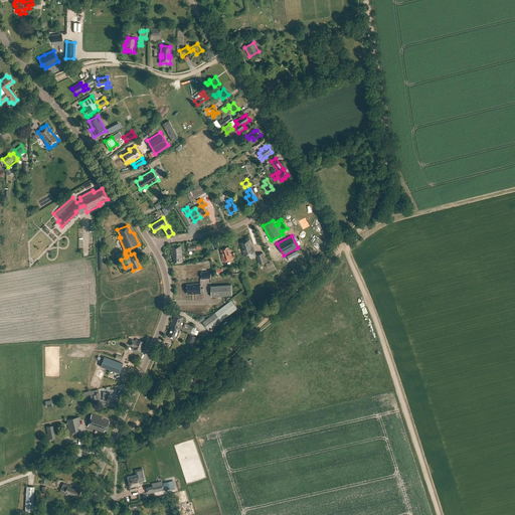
[(249,240),(240,242),(242,248),(241,248),(244,255),(254,252),(253,248),(252,248),(249,240)]
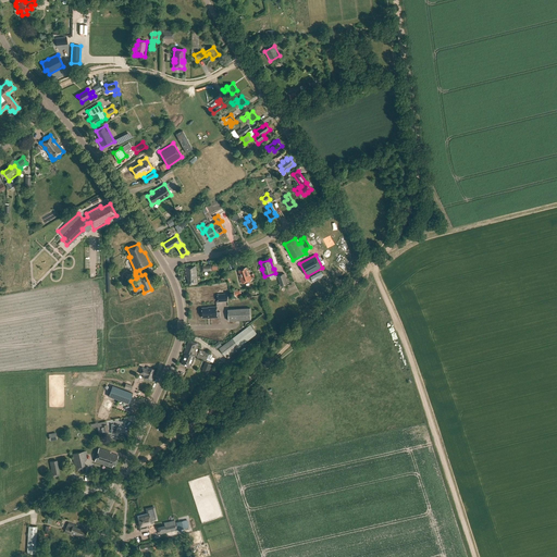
[(188,280),(188,284),(197,284),(196,265),(185,267),(186,280),(188,280)]
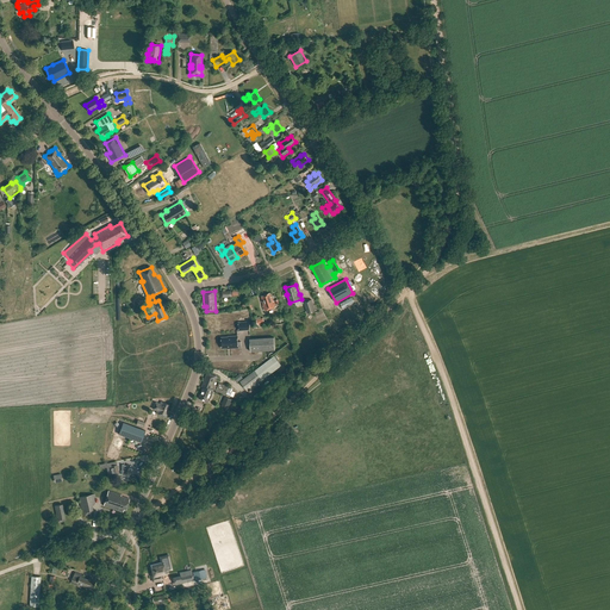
[(273,302),(272,297),(271,297),(269,293),(261,296),(265,305),(263,306),(265,311),(277,306),(274,302),(273,302)]
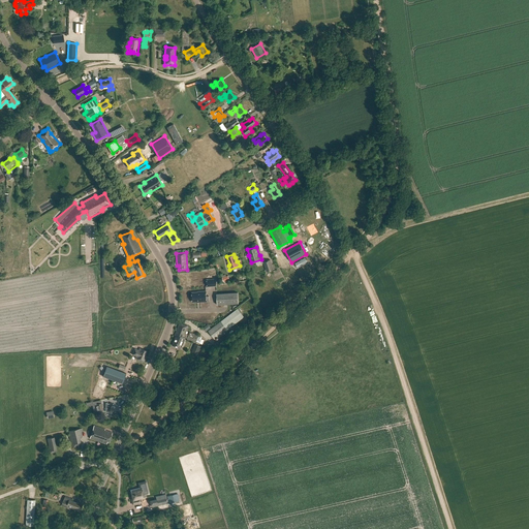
[(307,261),(305,258),(296,263),(298,267),(307,261)]
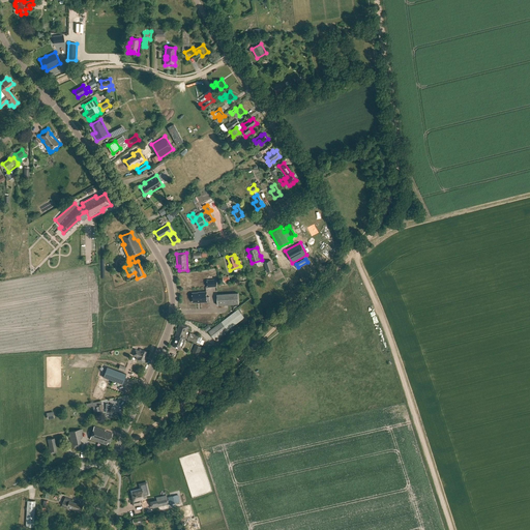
[(274,270),(271,260),(264,262),(267,272),(274,270)]
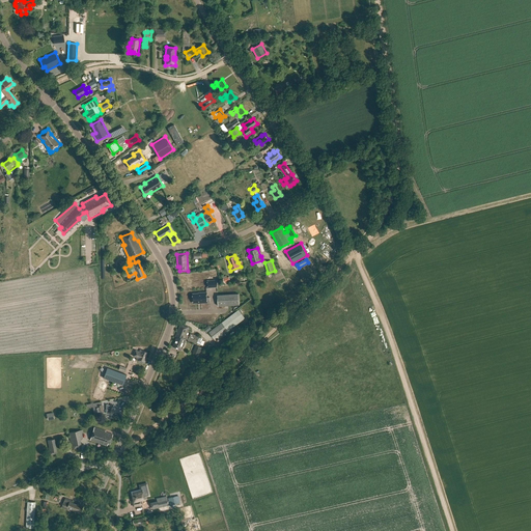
[(207,298),(206,292),(198,292),(198,294),(193,294),(193,303),(200,303),(207,303),(210,302),(210,298),(207,298)]
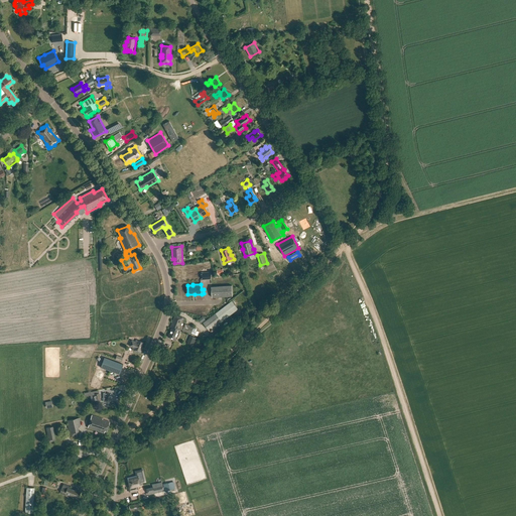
[(233,296),(232,285),(212,286),(212,297),(233,296)]
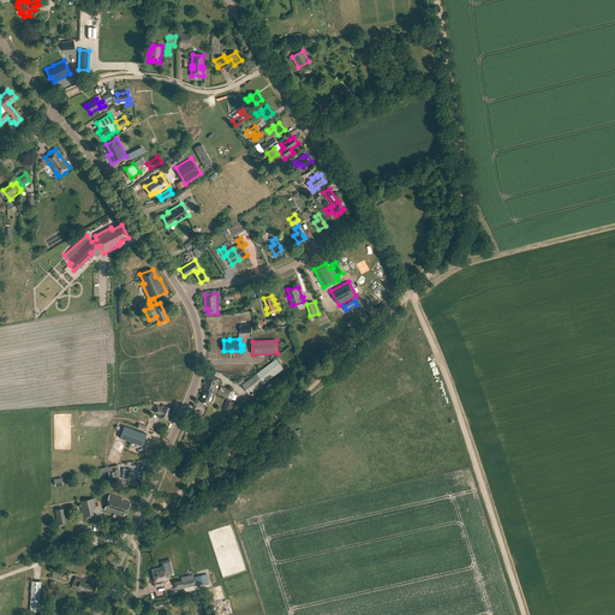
[(276,359),(242,384),(250,395),(256,390),(257,392),(266,386),(264,383),(284,369),(276,359)]
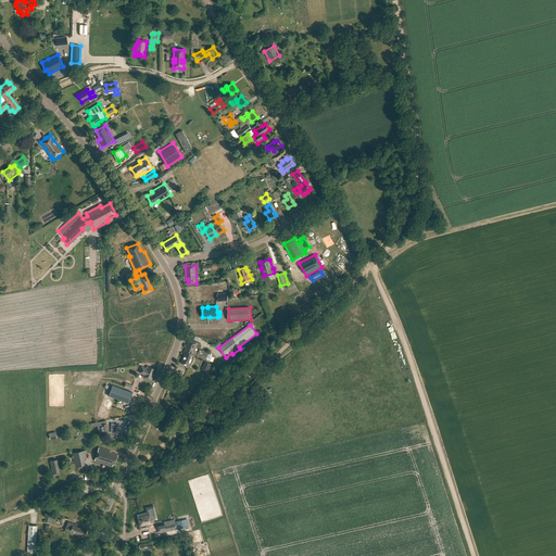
[(185,351),(186,352),(193,355),(198,343),(189,340),(185,351)]
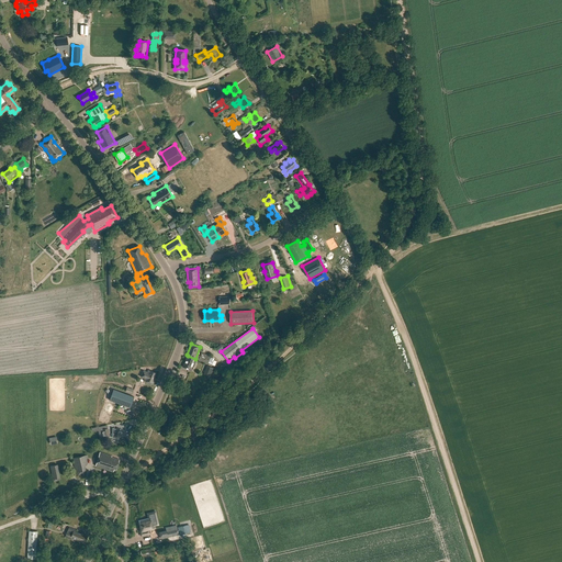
[(208,364),(211,357),(202,352),(199,360),(208,364)]
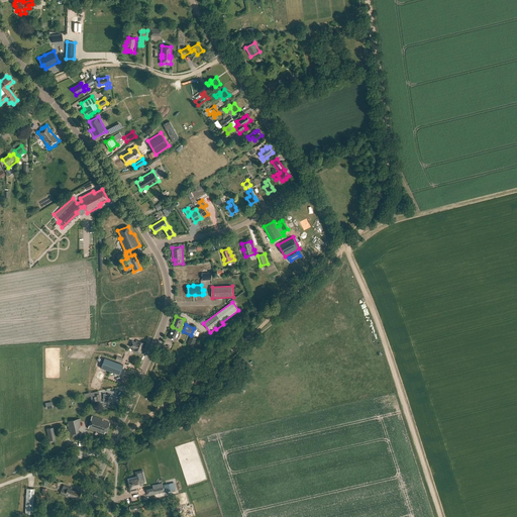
[(173,327),(170,335),(169,337),(178,341),(182,330),(180,330),(173,327)]
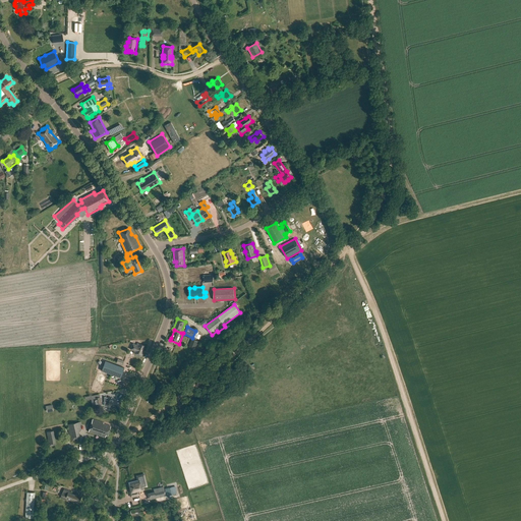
[(192,339),(189,347),(194,349),(197,341),(192,339)]
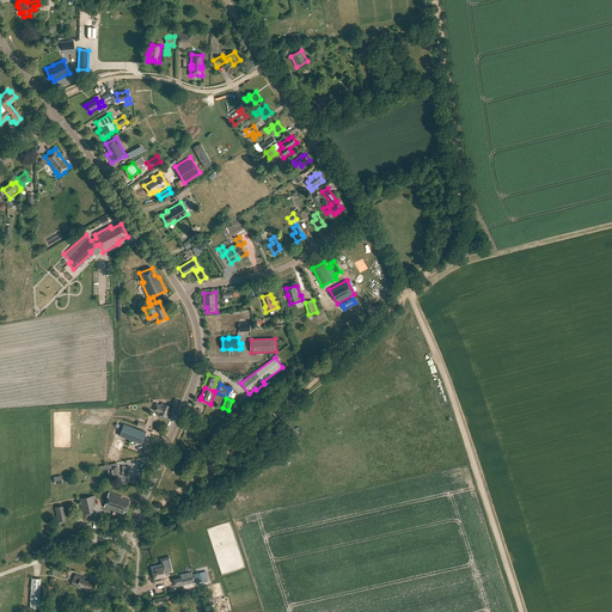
[(152,404),(148,412),(153,415),(151,420),(161,424),(169,409),(157,404),(157,407),(152,404)]
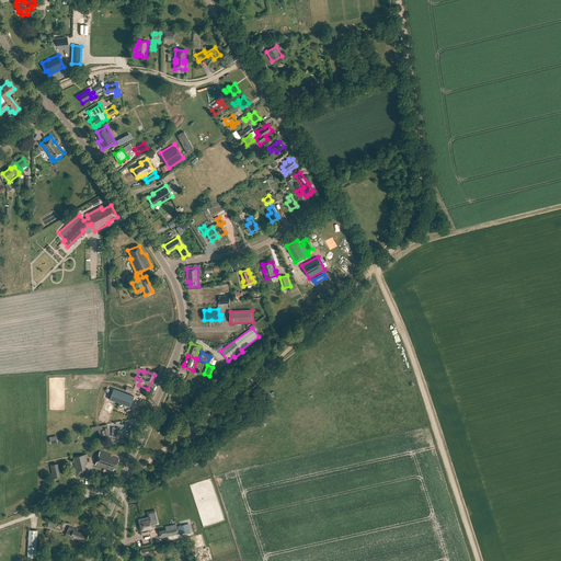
[(113,388),(109,399),(129,407),(134,397),(113,388)]
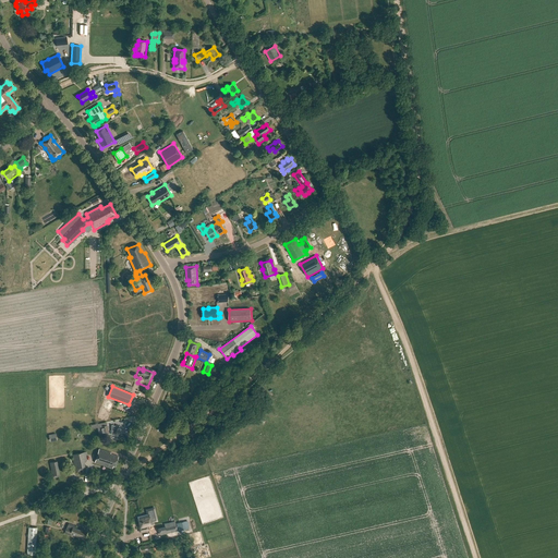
[(133,415),(135,408),(116,401),(112,408),(133,415)]
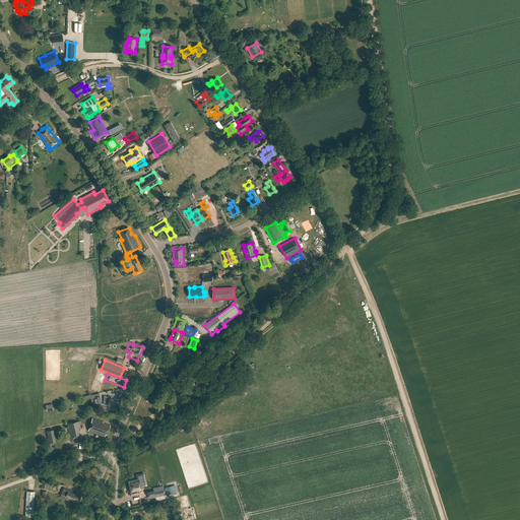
[(104,396),(104,398),(105,398),(105,404),(109,406),(110,407),(110,406),(119,409),(121,402),(119,401),(120,399),(116,398),(113,398),(113,397),(108,396),(108,397),(104,396)]
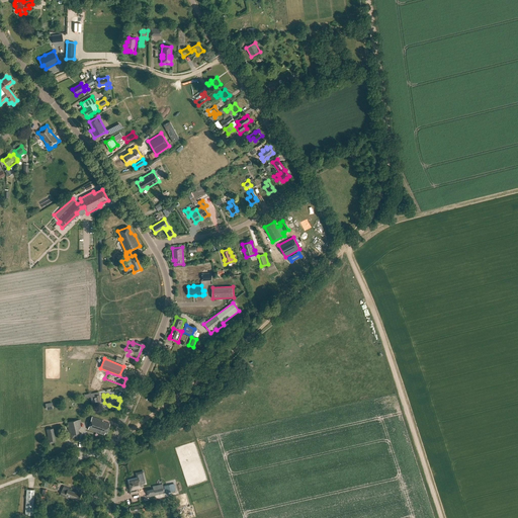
[(110,424),(92,418),(88,429),(104,435),(105,432),(107,432),(110,424)]
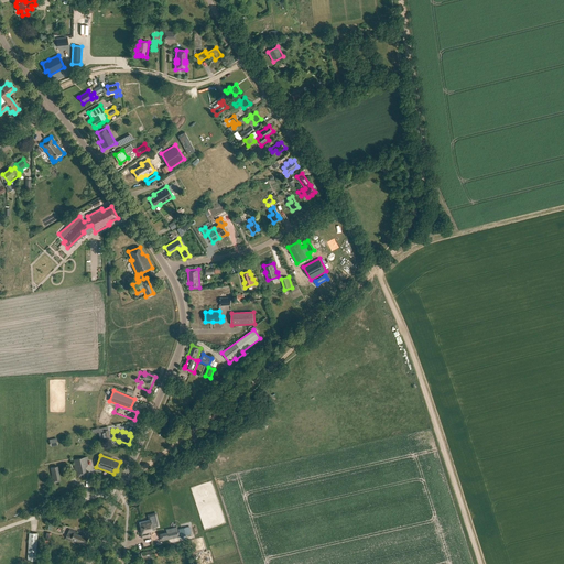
[(155,531),(153,521),(140,524),(141,529),(139,529),(141,538),(151,535),(150,532),(155,531)]
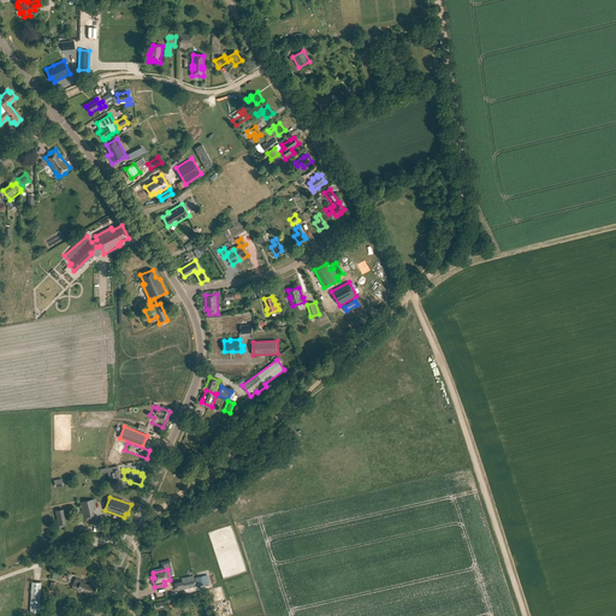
[(196,586),(207,584),(209,584),(207,575),(205,575),(195,578),(196,586)]
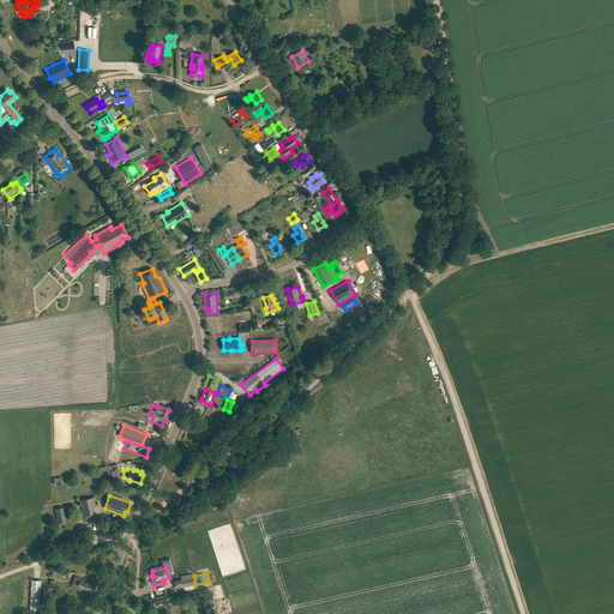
[(76,576),(71,587),(78,590),(78,589),(85,591),(85,590),(92,594),(96,585),(89,582),(89,584),(82,582),(83,579),(76,576)]
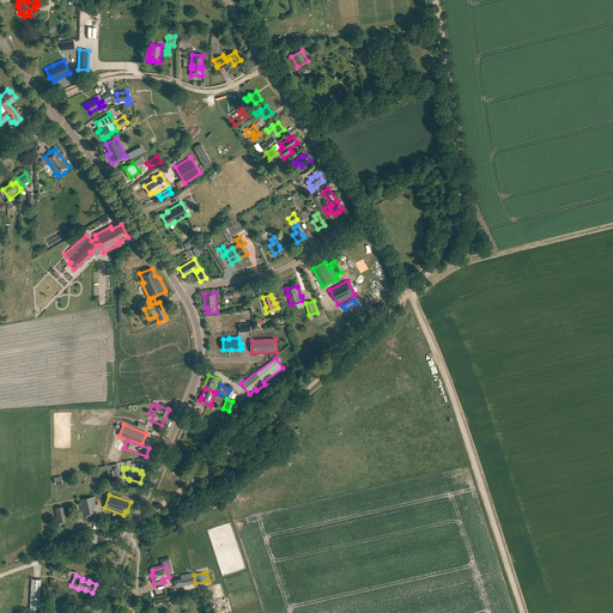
[(30,610),(40,610),(41,580),(32,578),(30,610)]
